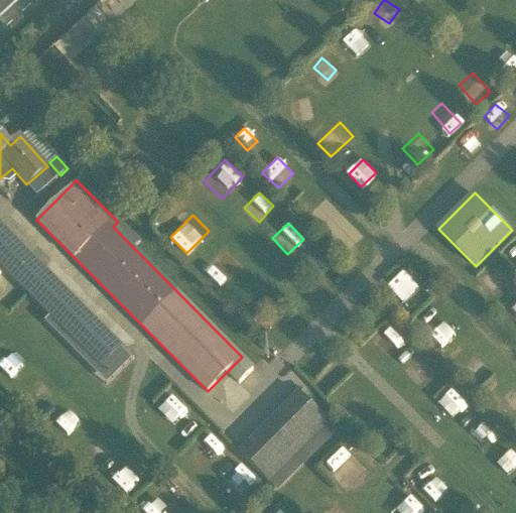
[(0,231),(0,262),(4,266),(19,250),(0,231)]
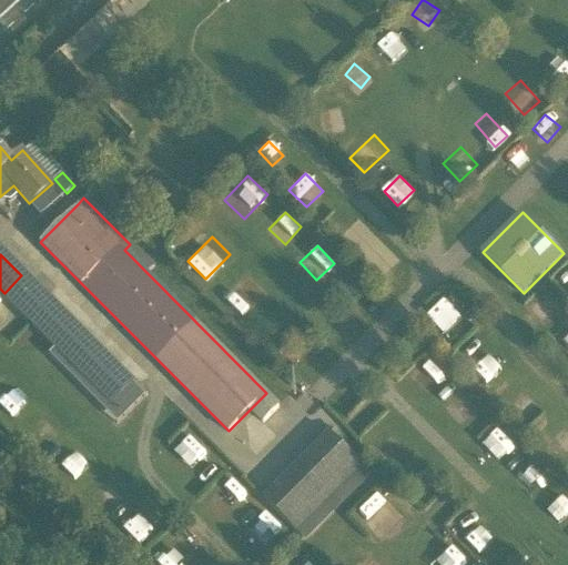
[(224,296),(241,312),(265,288),(249,271),(224,296)]
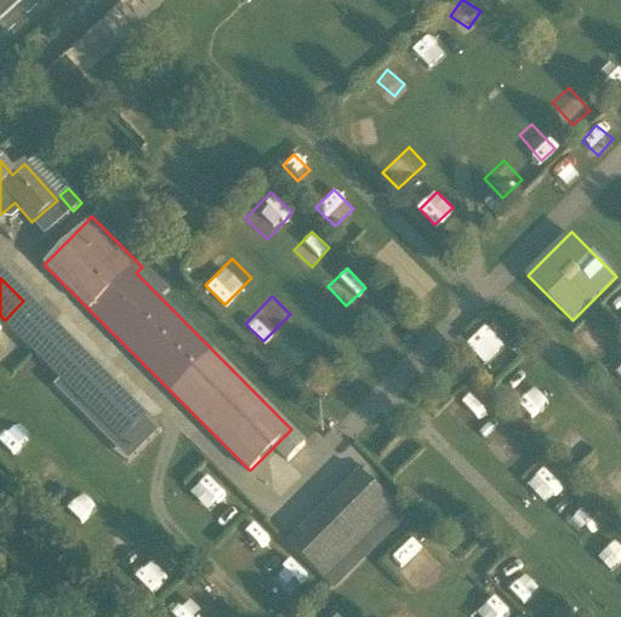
[(5,320),(45,361),(68,338),(27,297),(23,301),(5,320)]
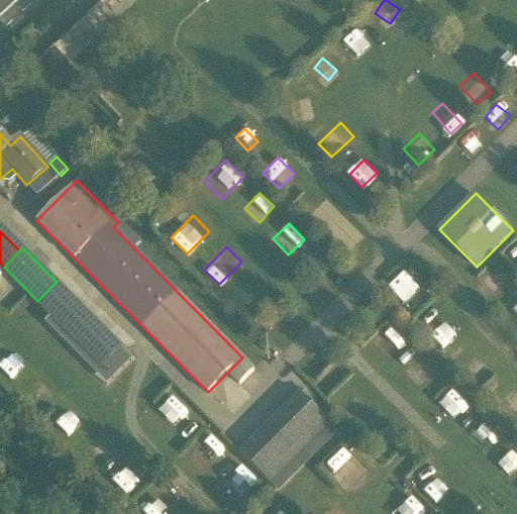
[(490,297),(510,277),(496,263),(476,283),(490,297)]
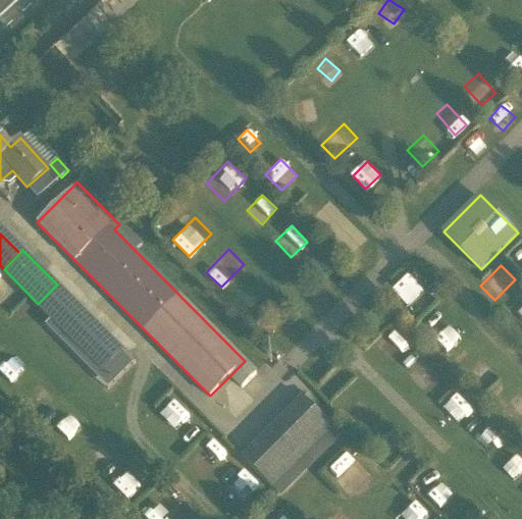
[(409,305),(425,289),(407,272),(392,289),(409,305)]
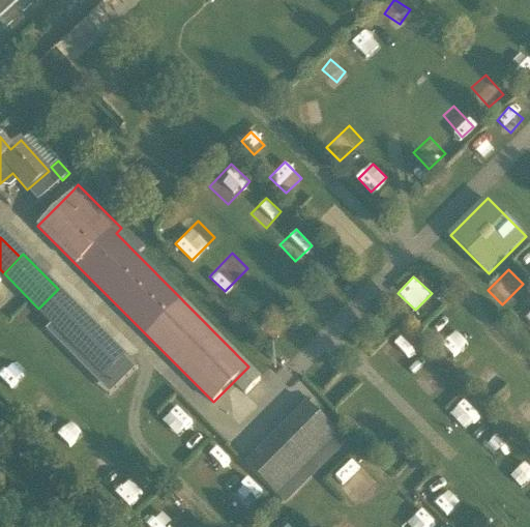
[(91,323),(76,308),(56,326),(86,357),(96,348),(82,333),(91,323)]
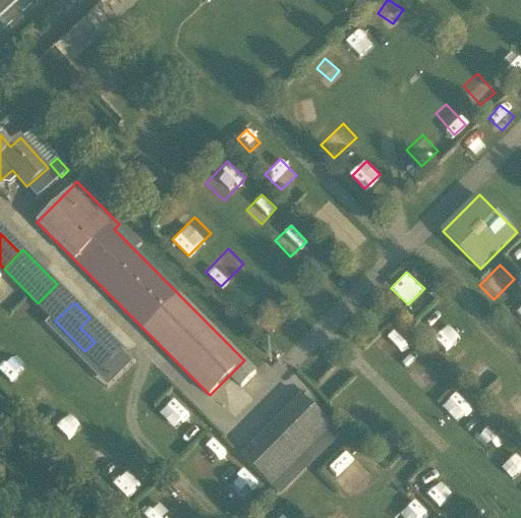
[(520,305),(508,318),(520,331),(520,305)]
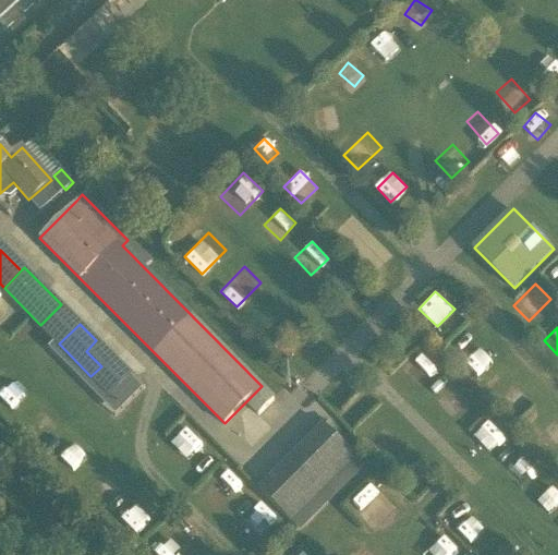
[(424,354),(410,366),(420,378),(434,368),(424,354)]
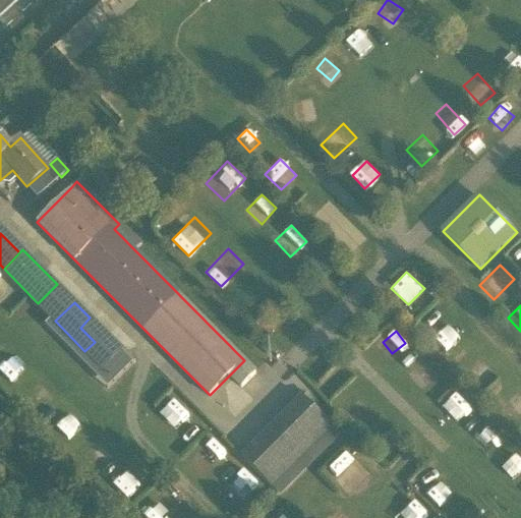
[(297,372),(278,394),(288,403),(308,382),(297,372)]
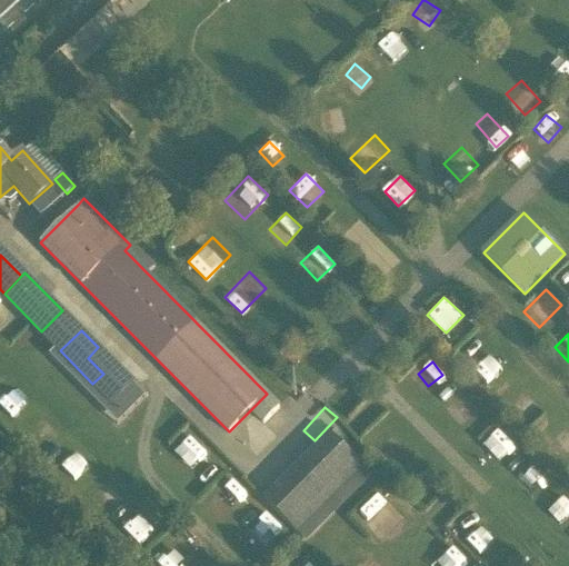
[(496,428),(482,444),(499,458),(512,443),(496,428)]
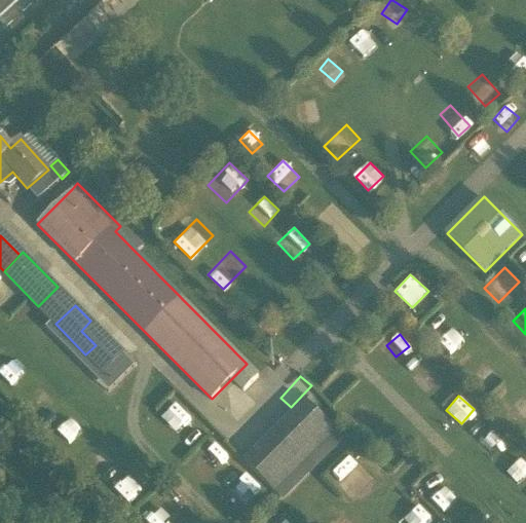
[(300,397),(240,459),(284,499),(343,437),(300,397)]
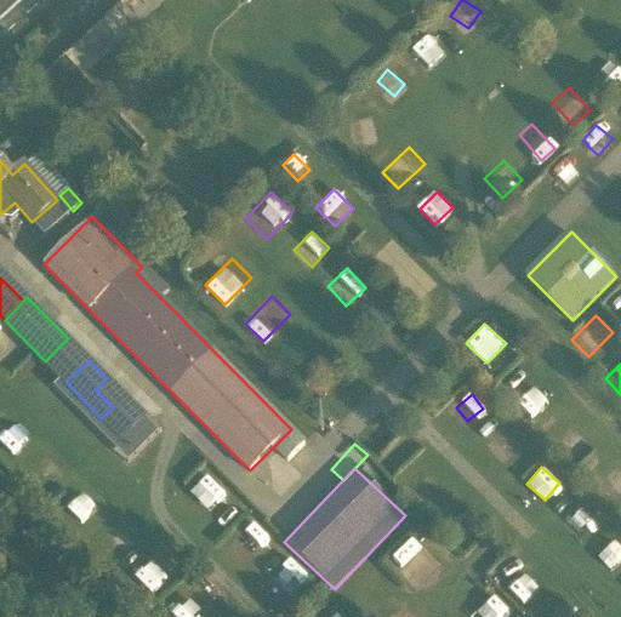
[(582,507),(568,523),(580,533),(596,518),(582,507)]
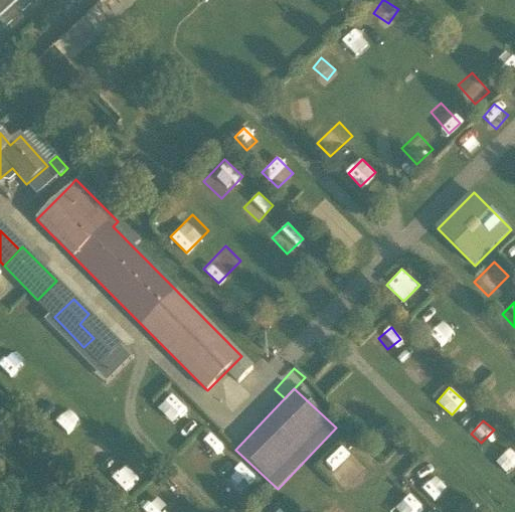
[(496,460),(510,473),(514,467),(514,453),(508,447),(496,460)]
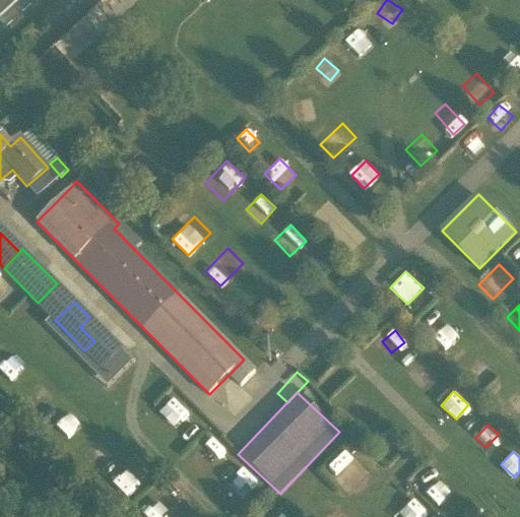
[(349,491),(366,473),(342,452),(326,469),(349,491)]
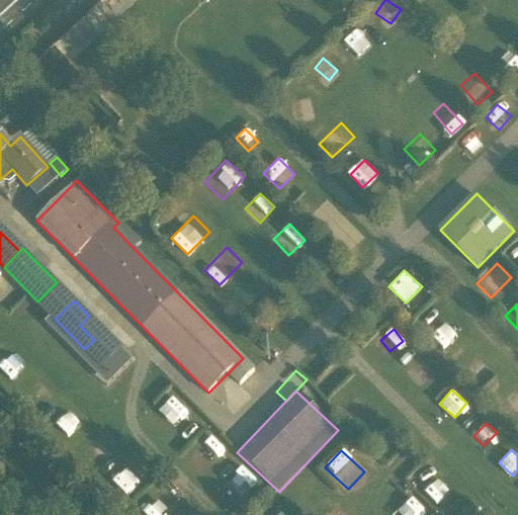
[(235,501),(255,478),(241,464),(220,488),(235,501)]
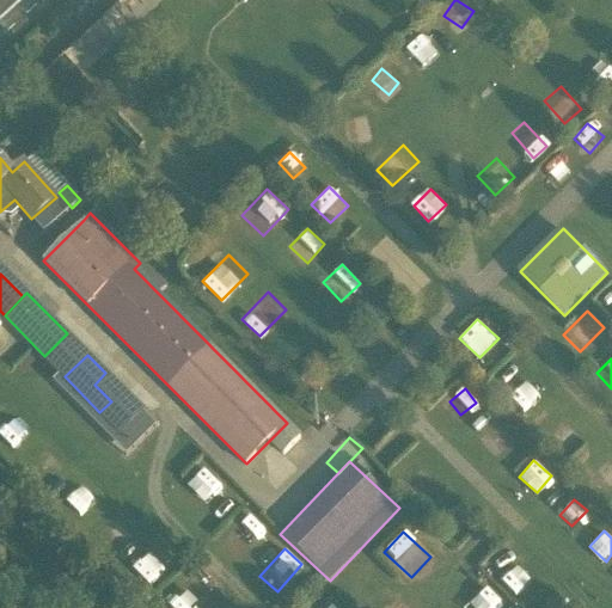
[(173,607),(194,607),(210,593),(195,576),(169,602),(173,607)]
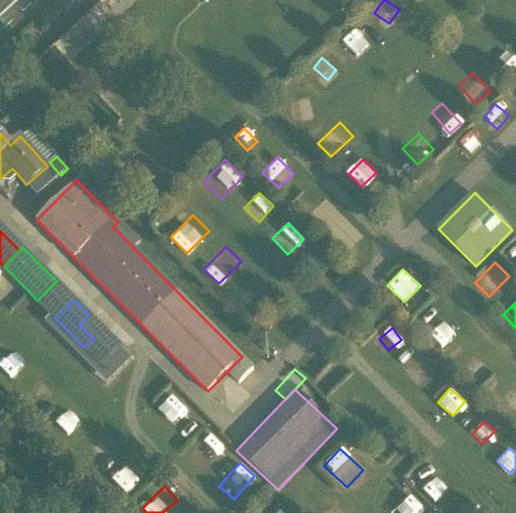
[(416,512),(423,507),(410,494),(389,512),(416,512)]
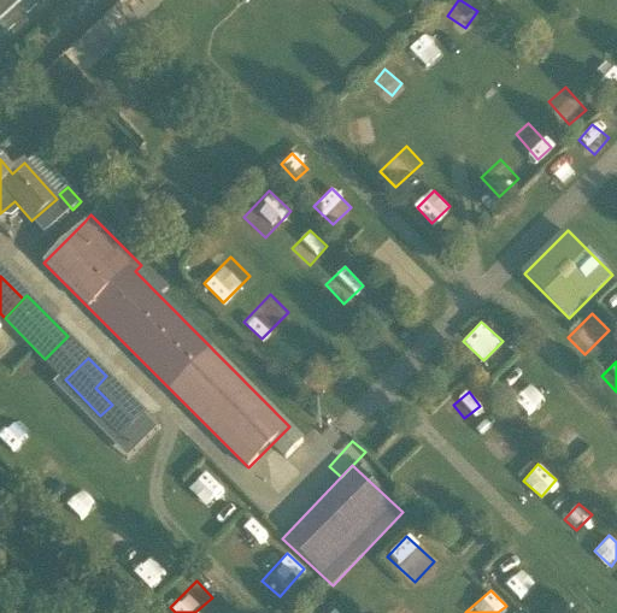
[(418,612),(405,599),(389,612),(418,612)]
